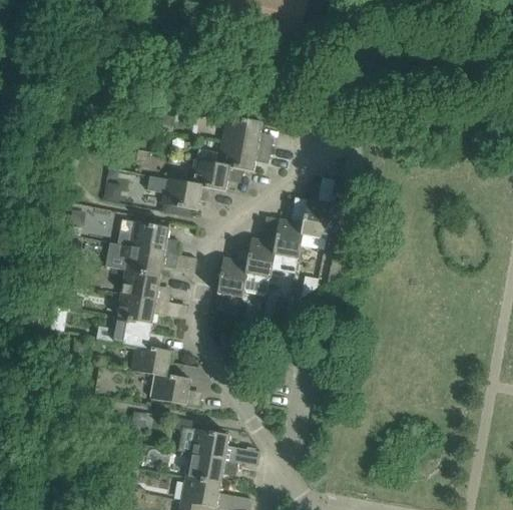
[(246,0),(242,19),(298,32),(306,0),(246,0)]
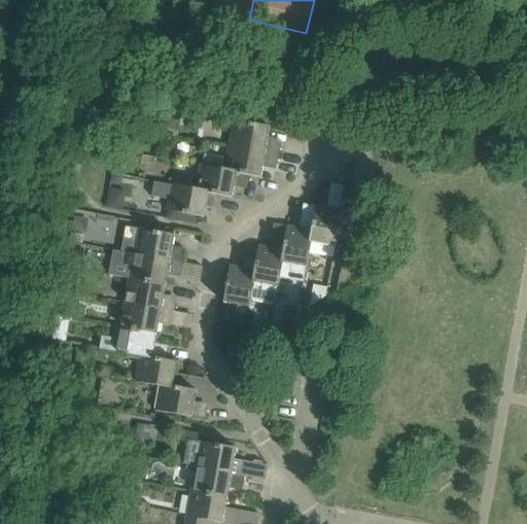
[(168,106),(167,115),(178,117),(180,108),(168,106)]
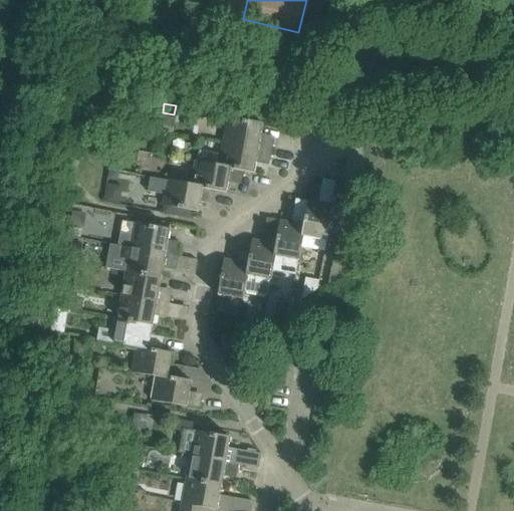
[(260,140),(263,121),(227,114),(223,141),(271,150),(273,139),(267,138),(263,141),(260,140)]
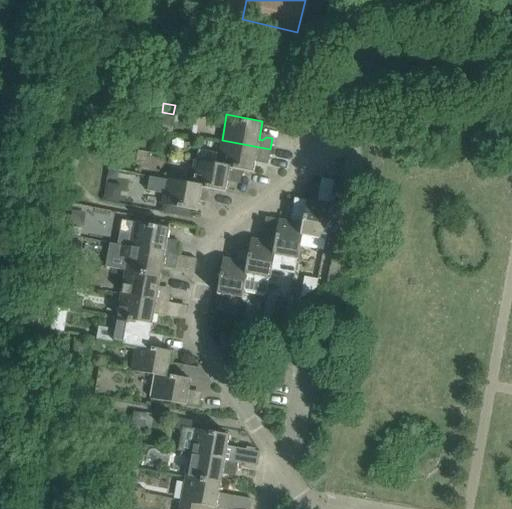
[(218,163),(242,168),(253,170),(256,151),(260,152),(262,156),(268,158),(270,149),(222,140),(220,150),(196,146),(194,158),(218,163)]
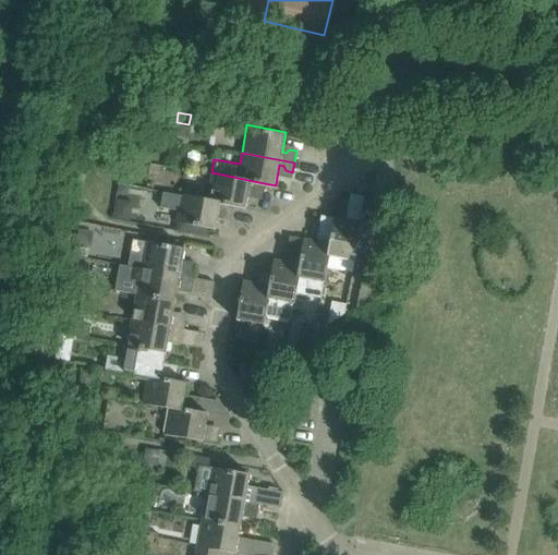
[(206,198),(233,204),(246,206),(250,186),(253,186),(255,192),(262,193),(264,183),(238,178),(211,172),(206,198)]
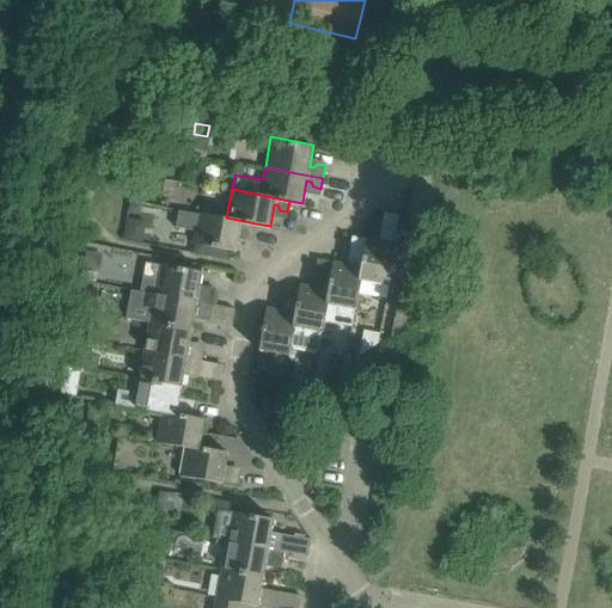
[(178,208),(176,225),(196,228),(194,241),(203,244),(201,252),(215,255),(216,253),(218,246),(236,250),(240,227),(245,228),(246,233),(255,234),(256,223),(226,219),(200,214),(200,212),(178,208)]
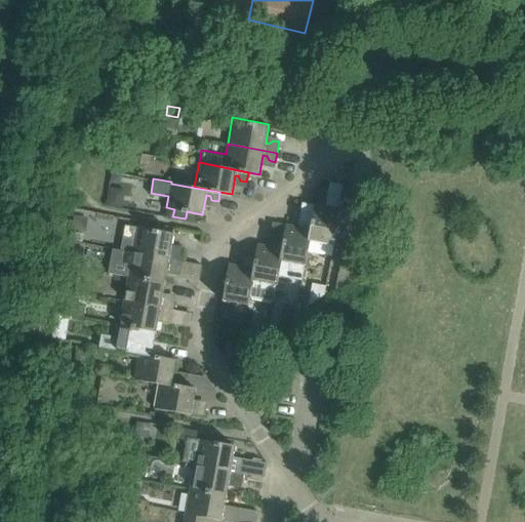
[(338,207),(336,219),(338,219),(362,224),(369,188),(342,183),(338,207)]
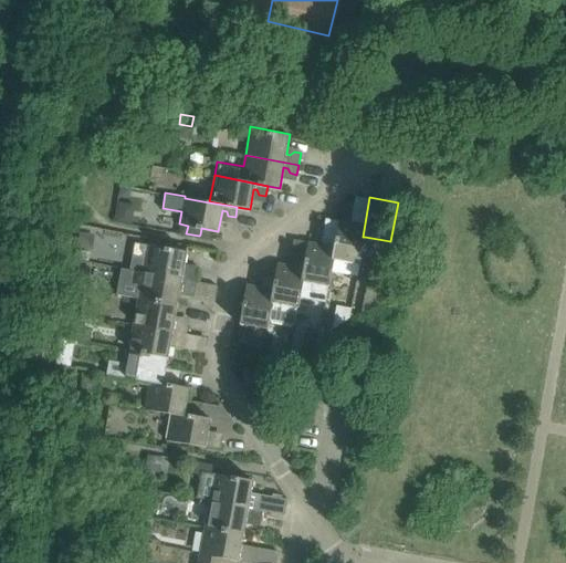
[(334,244),(332,258),(334,259),(359,263),(365,237),(363,237),(365,223),(350,220),(338,219),(334,244)]
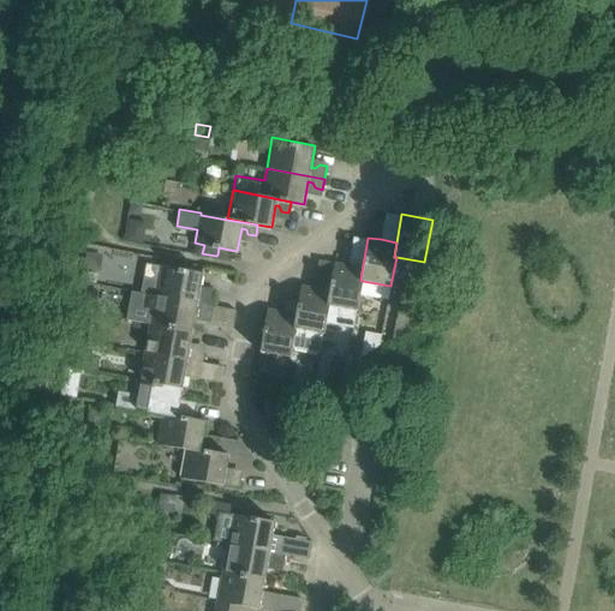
[(90,261),(100,262),(102,249),(93,246),(90,261)]
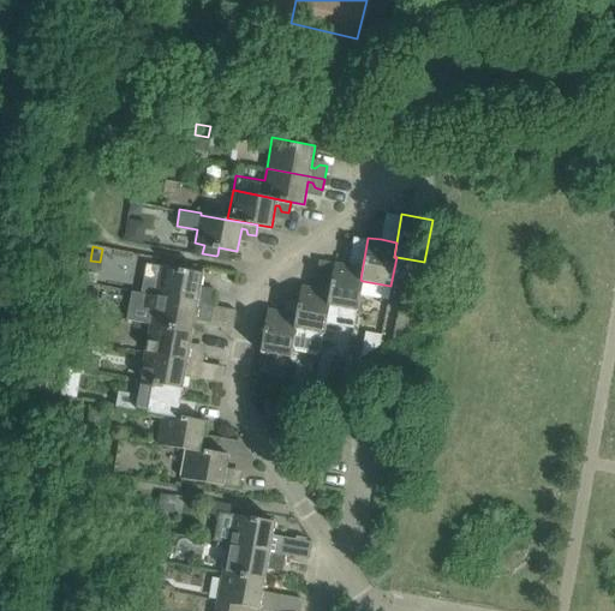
[(330,288),(327,304),(329,304),(358,309),(363,281),(360,280),(363,265),(348,263),(334,261),(330,288)]
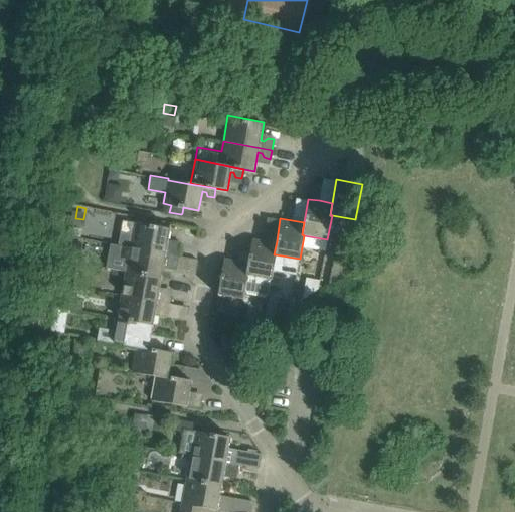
[(135,220),(130,246),(178,256),(179,254),(180,244),(174,243),(171,246),(167,246),(170,227),(135,220)]
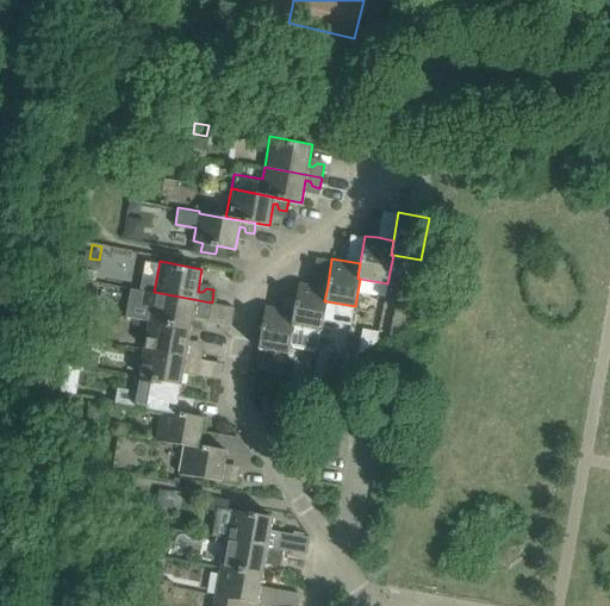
[(296,298),(287,342),(290,343),(317,348),(321,329),(322,329),(327,301),(324,301),(328,286),(311,283),(298,281),(296,298)]
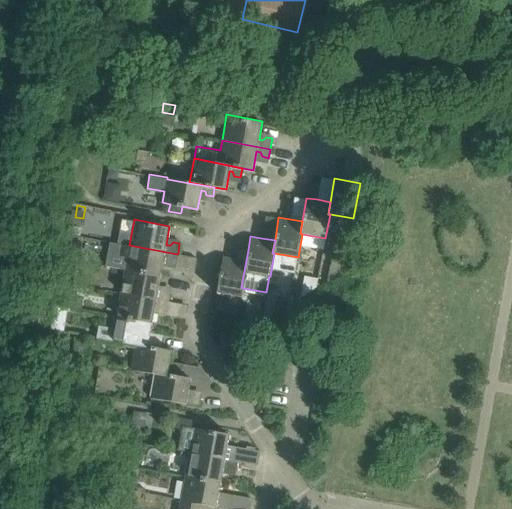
[(109,242),(105,265),(124,269),(160,275),(163,256),(167,257),(169,261),(175,263),(175,264),(194,268),(196,257),(196,256),(178,253),(177,254),(129,245),(117,243),(109,242)]
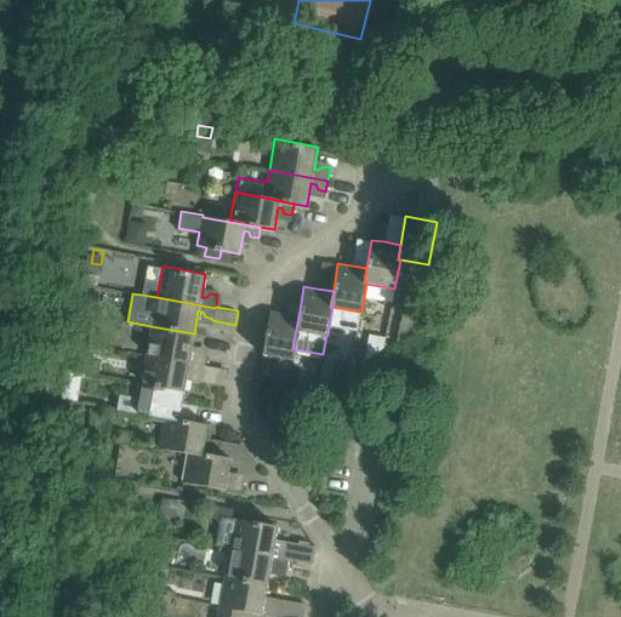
[(271,310),(262,353),(278,355),(274,376),(289,378),(292,359),(294,359),(295,349),(292,348),(301,303),(289,301),(286,313),(271,310)]
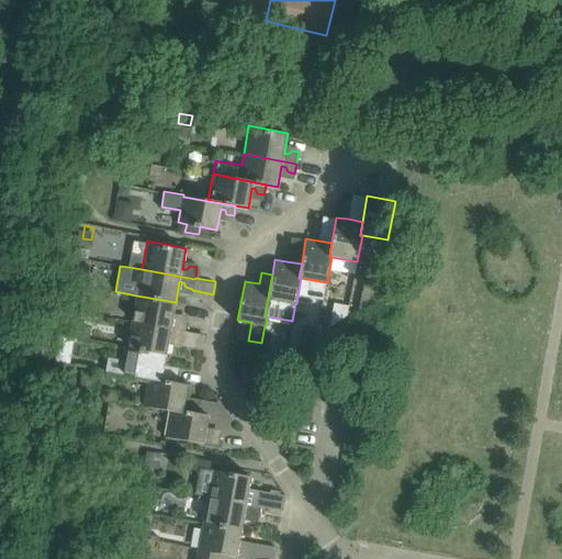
[(364,280),(359,308),(363,309),(375,300),(378,291),(379,283),(364,280)]
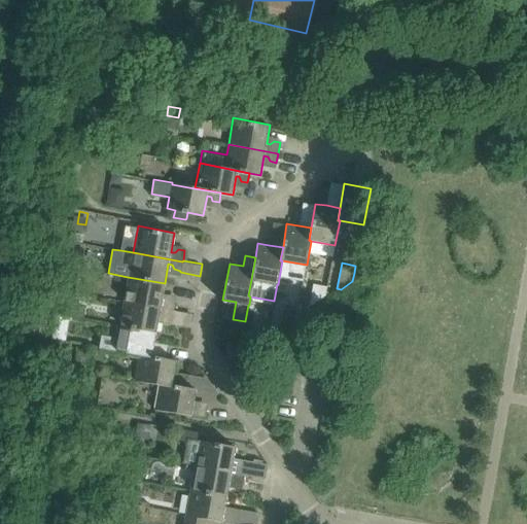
[(128,277),(124,300),(174,309),(175,299),(169,298),(166,302),(162,301),(165,283),(128,277)]
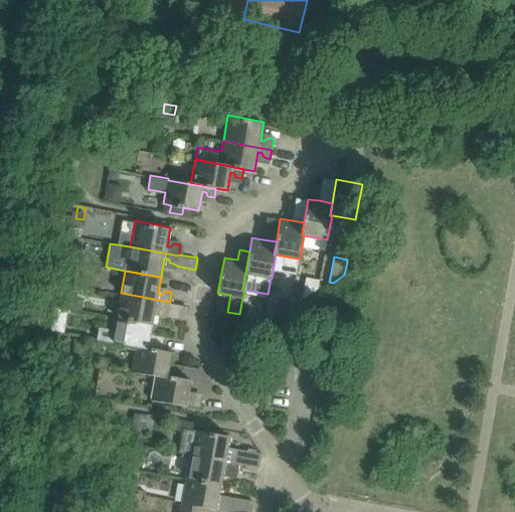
[(302,297),(317,287),(317,286),(318,279),(305,276),(302,297)]
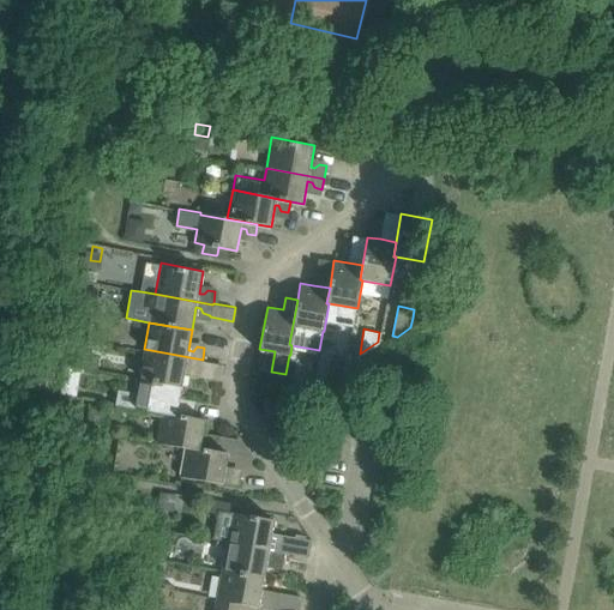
[(144,349),(138,379),(182,386),(186,364),(191,364),(193,370),(200,372),(203,360),(144,349)]
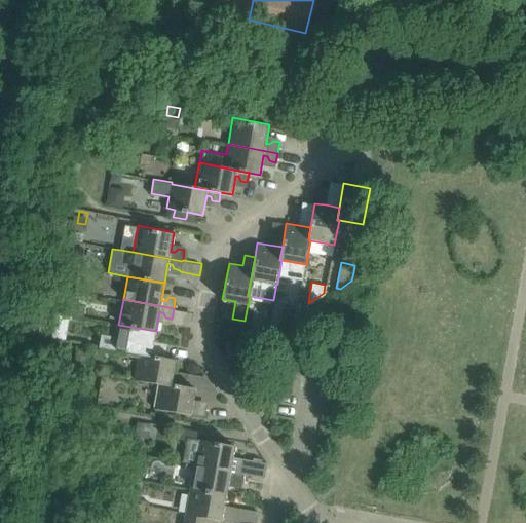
[(296,312),(297,304),(284,302),(283,310),(296,312)]
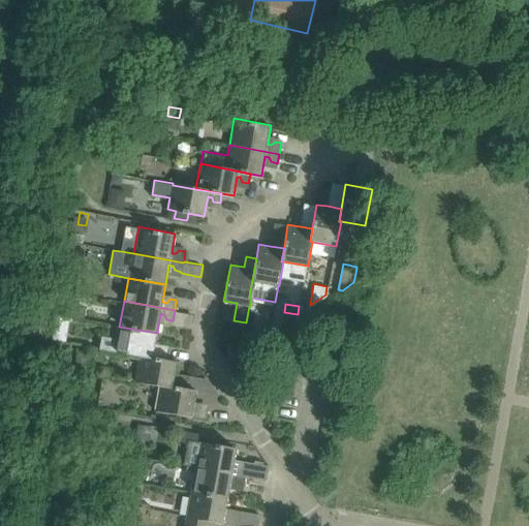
[(257,323),(255,332),(269,334),(271,326),(257,323)]
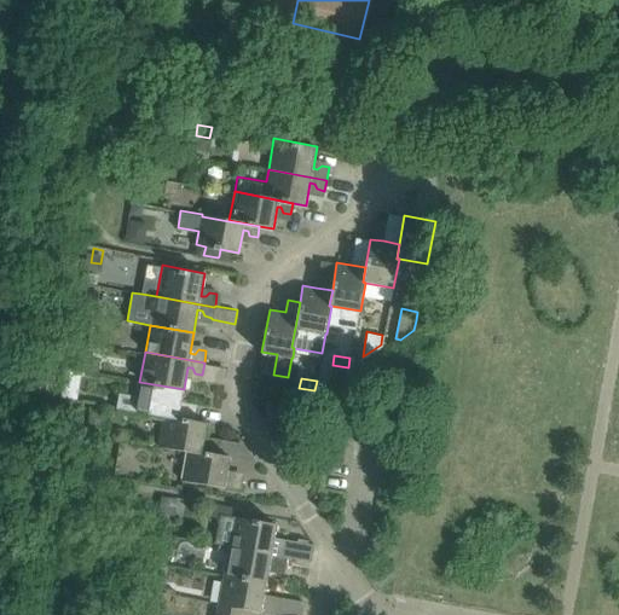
[(180,410),(184,389),(139,382),(137,395),(119,392),(115,406),(134,410),(165,416),(194,419),(196,407),(189,406),(185,411),(180,410)]
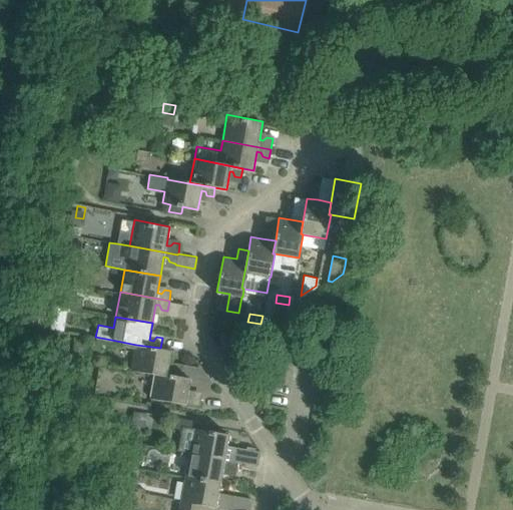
[(55,329),(62,330),(63,324),(59,319),(51,318),(50,328),(55,329)]
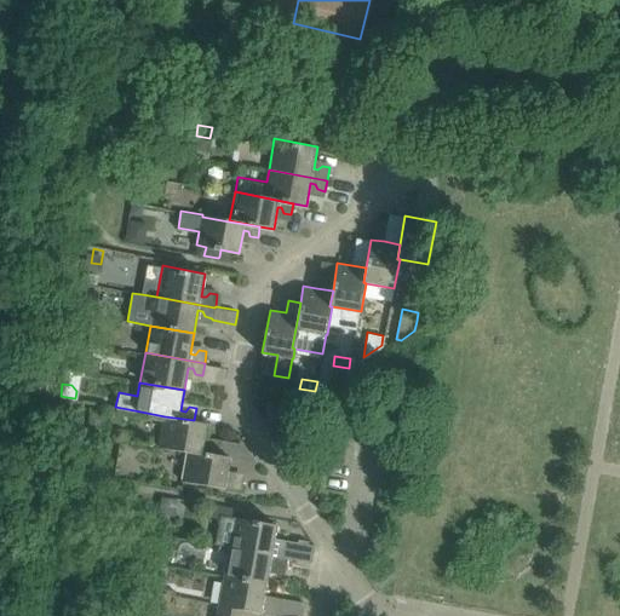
[(281,415),(282,406),(268,403),(265,412),(281,415)]
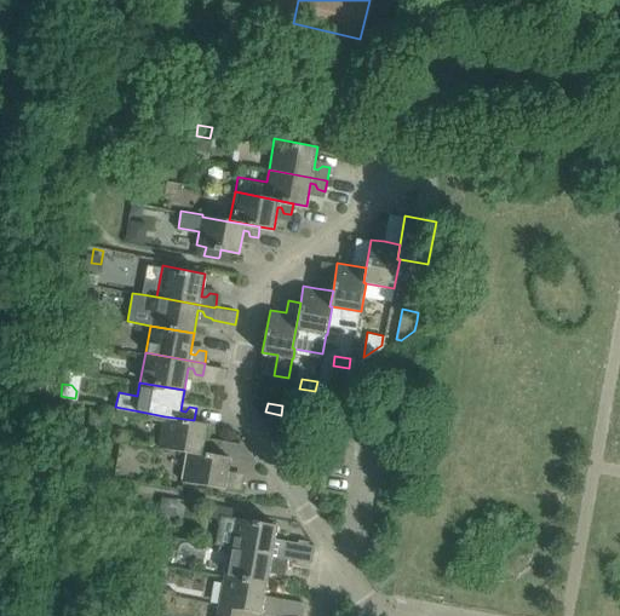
[(160,444),(187,449),(218,454),(219,443),(212,442),(208,445),(204,445),(207,422),(194,420),(165,416),(160,444)]
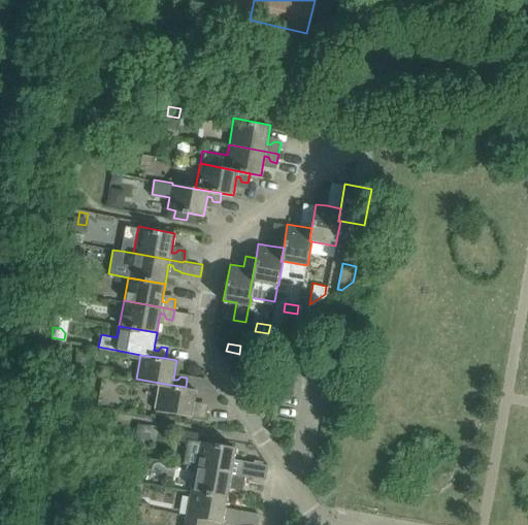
[(154,409),(192,416),(192,415),(205,417),(206,406),(200,405),(197,408),(193,408),(197,389),(186,387),(159,383),(154,409)]
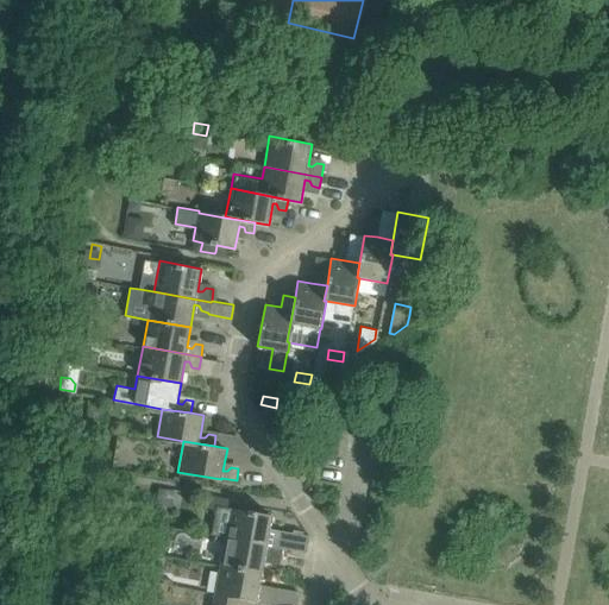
[(158,485),(156,503),(171,505),(175,487),(158,485)]
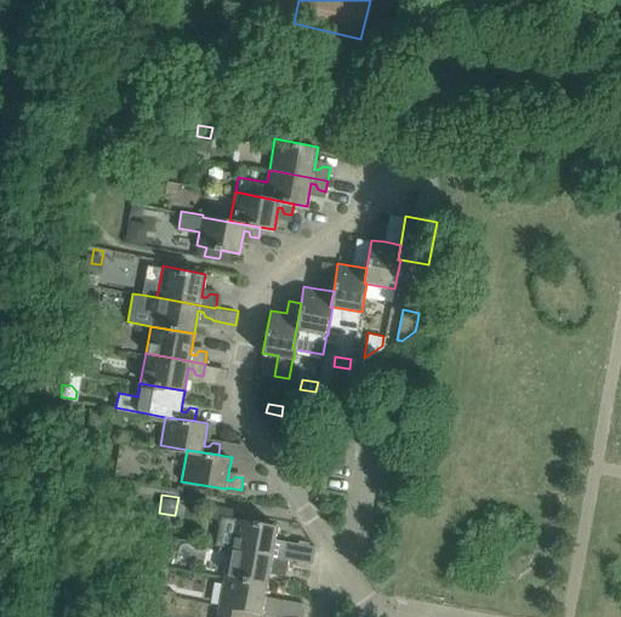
[(221,515),(216,543),(229,546),(229,547),(312,561),(315,546),(308,544),(308,541),(300,540),(298,542),(284,540),(283,543),(275,542),(278,525),(235,516),(235,518),(232,516),(221,515)]
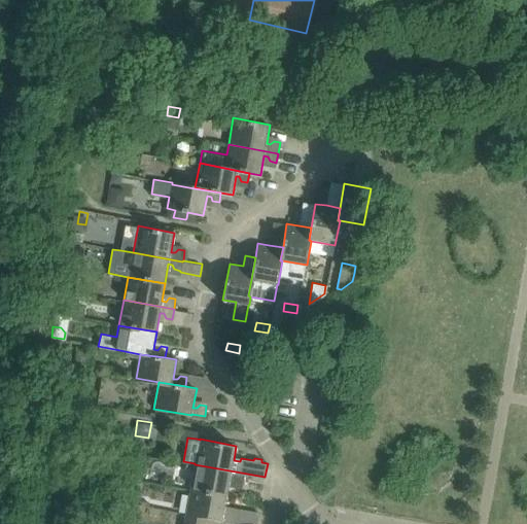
[(128,463),(126,477),(141,479),(143,466),(128,463)]
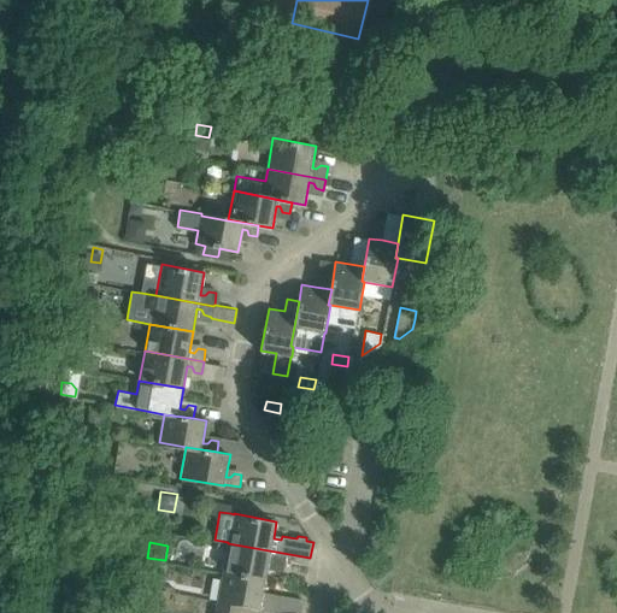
[(228,543),(222,572),(265,581),(270,558),(275,559),(277,565),(285,566),(286,554),(310,559),(310,558),(228,543)]
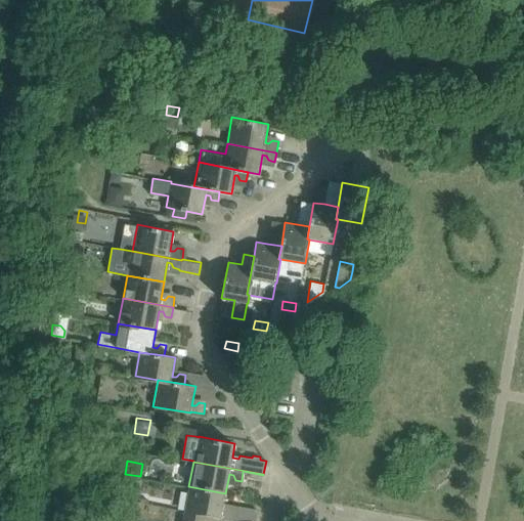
[(223,503),(225,493),(188,486),(184,510),(242,520),(255,520),(257,509),(232,504),(230,506),(227,503),(223,503)]
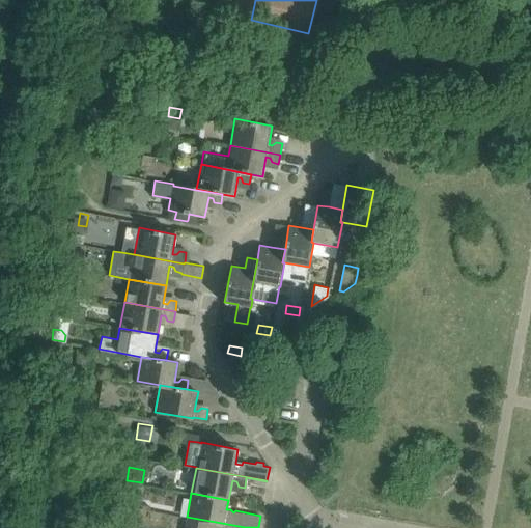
[(128,509),(126,520),(134,522),(136,511),(128,509)]
